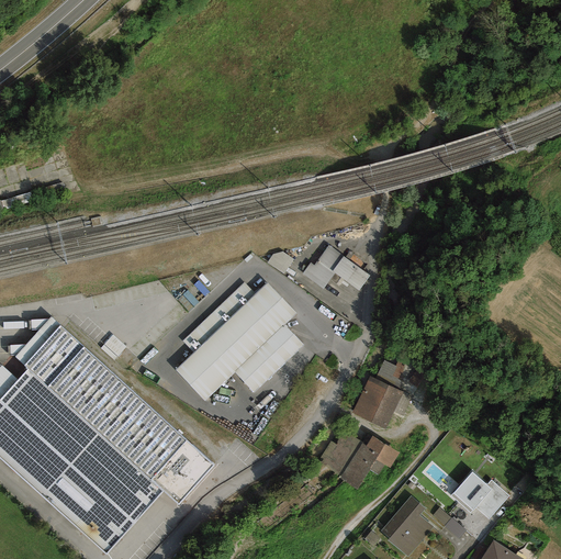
[(371,271),(329,242),(314,263),(311,260),(303,271),(324,286),(335,270),(359,288),(371,271)]
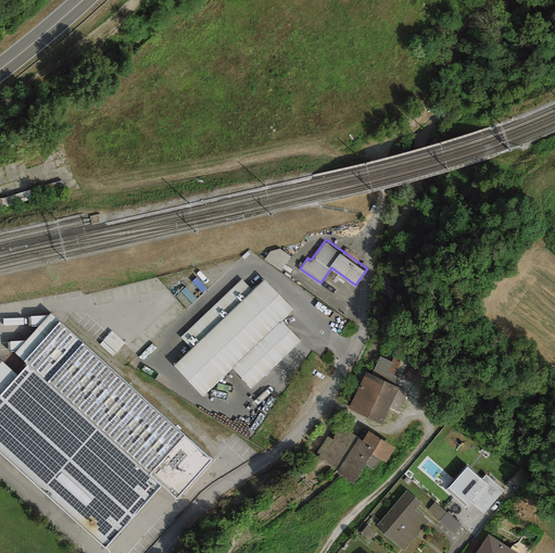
[(277,241),(267,256),(282,266),(292,251),(277,241)]
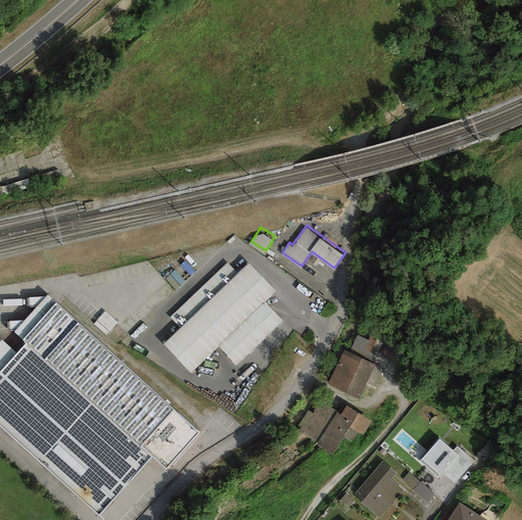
[(185,257),(176,268),(186,277),(195,267),(185,257)]
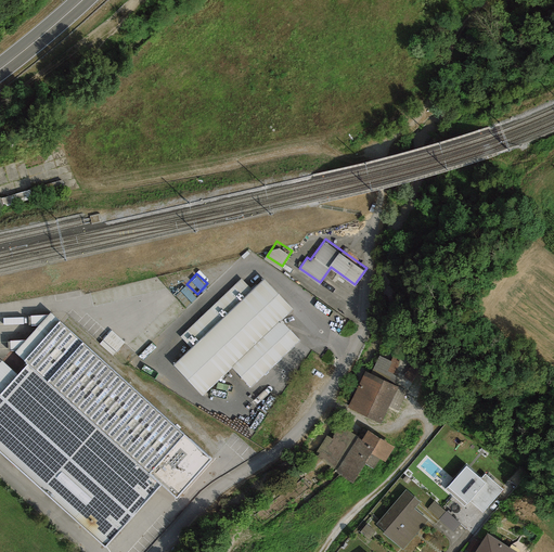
[(253,290),(243,279),(171,346),(182,358),(174,366),(202,396),(232,368),(250,387),(301,341),(282,321),(294,310),(265,278),(253,290)]
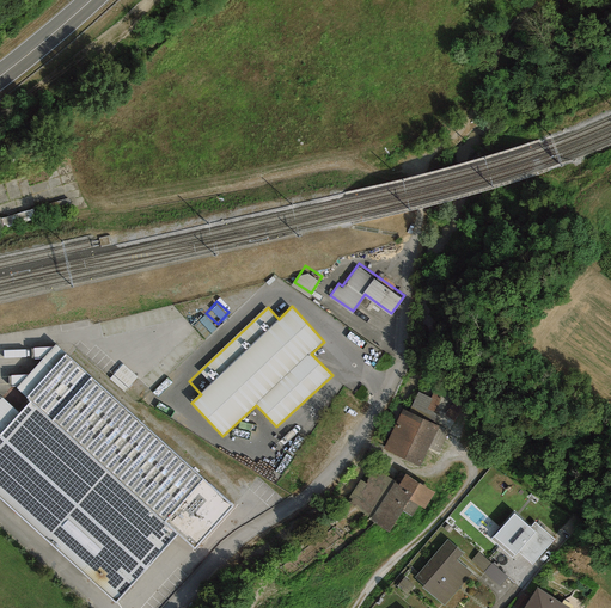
[(236,508),(55,344),(14,388),(32,404),(0,440),(0,496),(116,601),(176,535),(195,552),(236,508)]
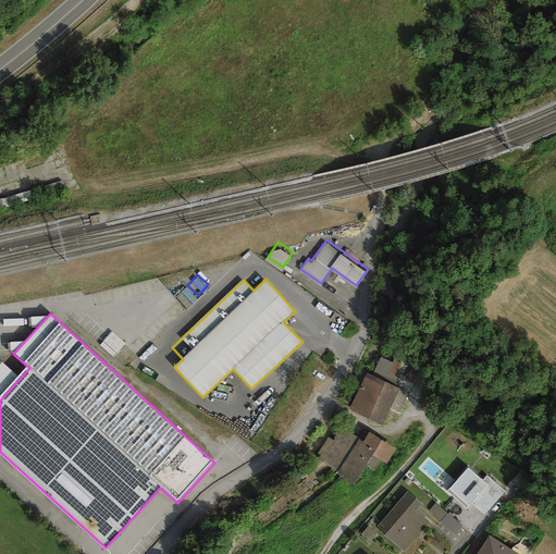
[(112,327),(101,342),(115,352),(126,337),(112,327)]
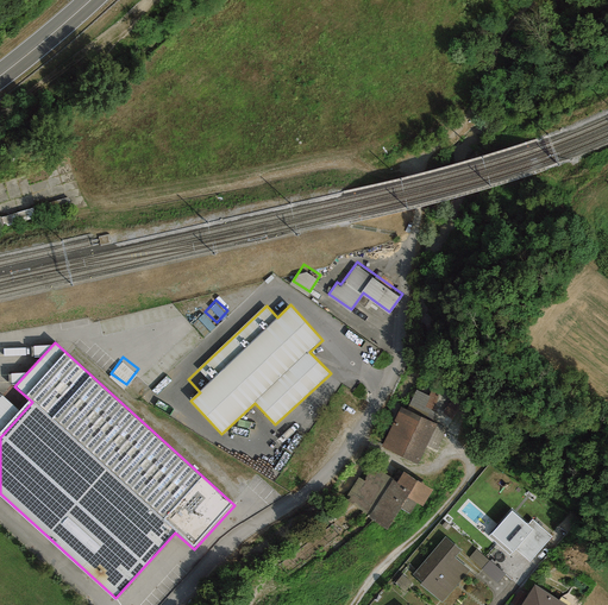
[(451,395),(433,384),(430,392),(418,386),(407,407),(447,426),(459,404),(450,398),(451,395)]
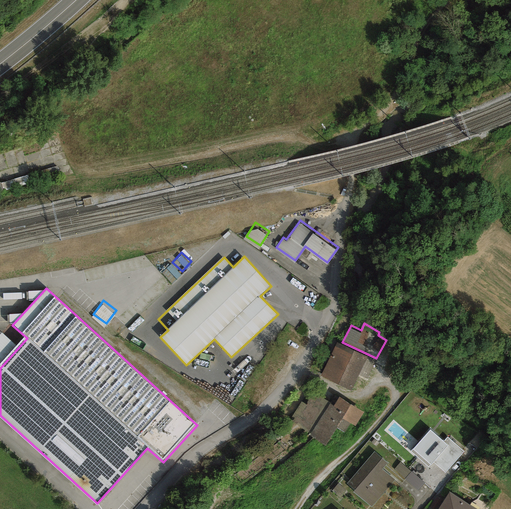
[(342,342),(337,339),(321,373),(352,388),(359,372),(367,376),(376,358),(342,342)]
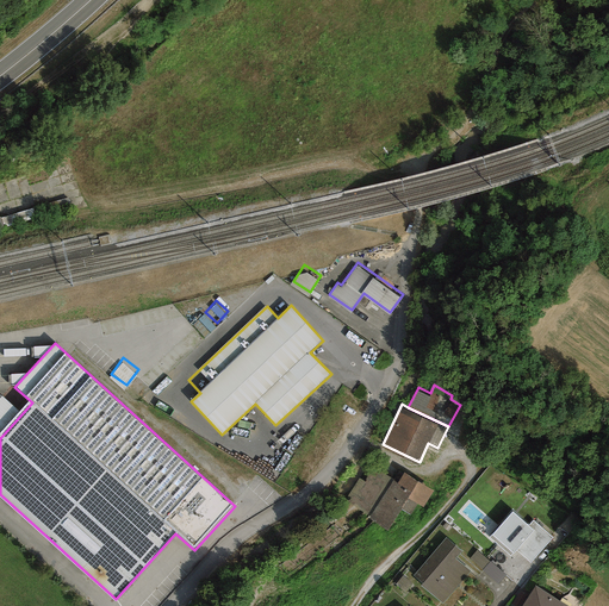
[(372,513),(393,478),(395,476),(374,464),(366,479),(360,475),(348,493),(352,495),(348,499),(372,513)]
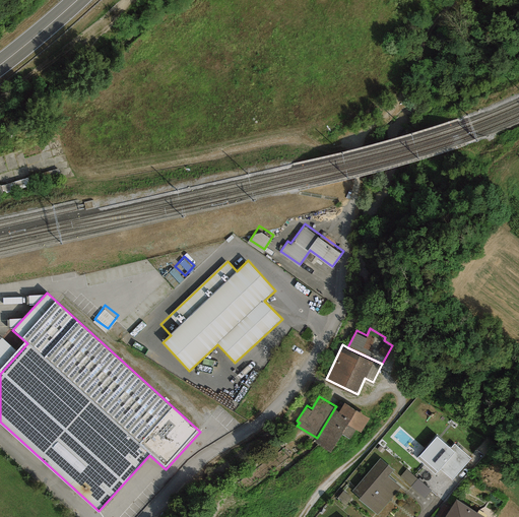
[(339,409),(335,407),(317,438),(316,440),(331,449),(347,423),(363,432),(371,416),(344,400),(339,409)]
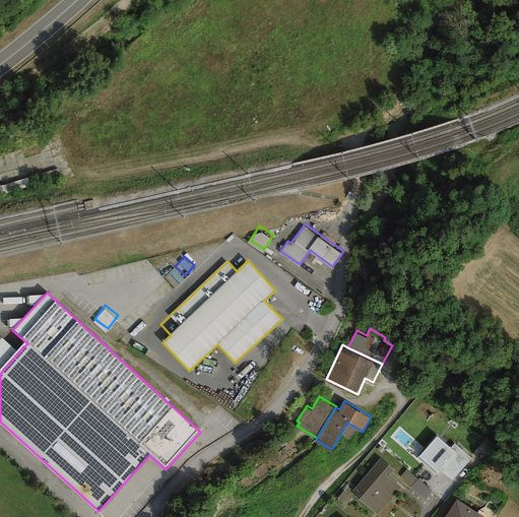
[(438,434),(417,455),(436,471),(440,466),(452,477),(472,456),(455,441),(451,446),(438,434)]
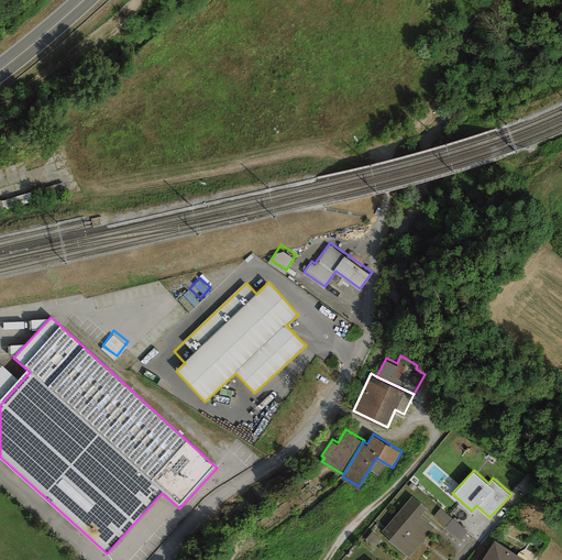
[(412,494),(382,528),(390,536),(389,538),(409,555),(434,525),(421,513),(427,506),(412,494)]
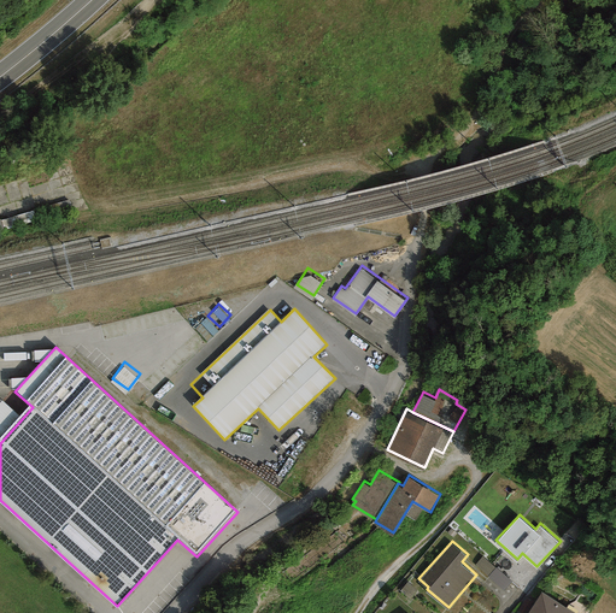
[(497,565),(482,553),(475,563),(505,588),(514,578),(497,565)]
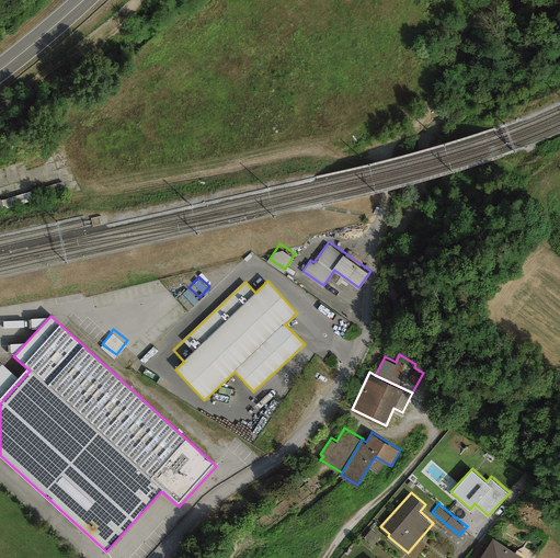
[(526,557),(493,536),(478,557),(526,557)]
